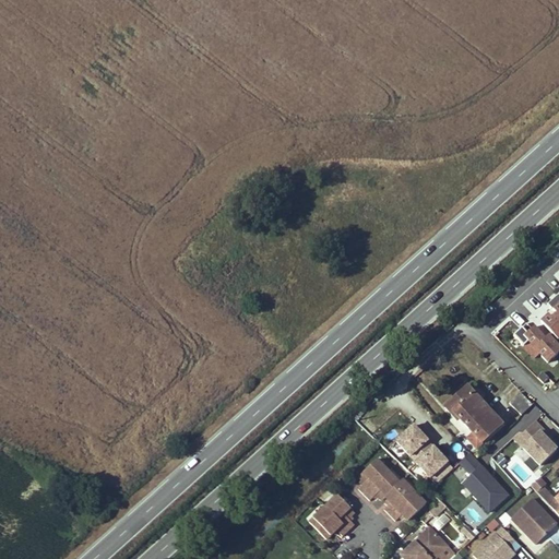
[(558,318),(558,317),(558,285),(556,288),(552,284),(546,289),(550,294),(543,300),(558,318)]
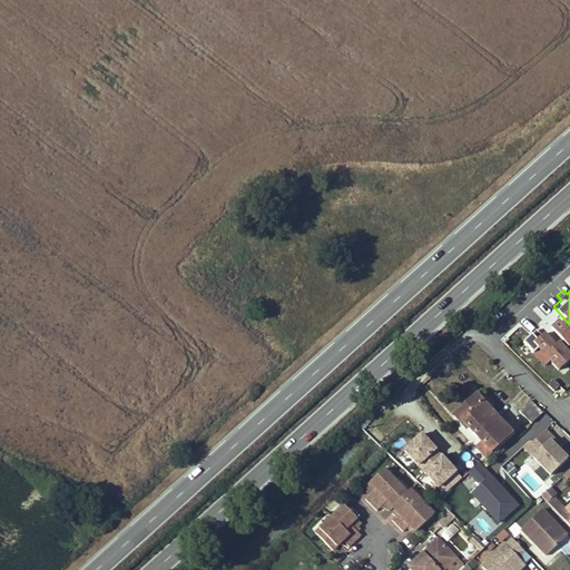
[(569,347),(569,345),(548,322),(540,330),(562,355),(569,347)]
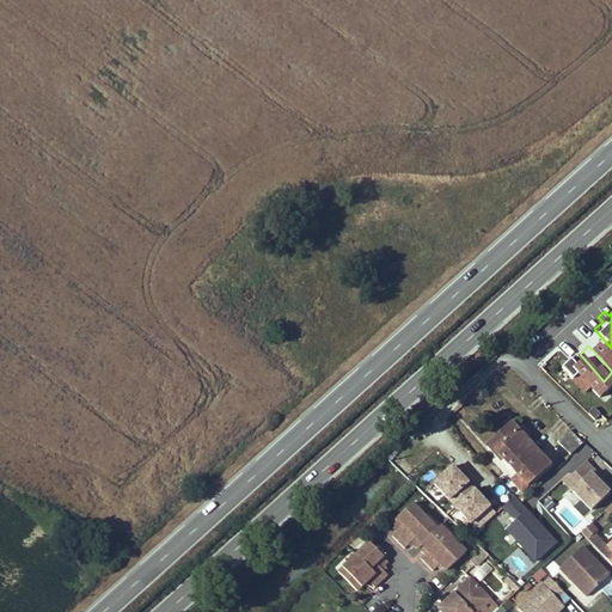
[(525,487),(548,466),(510,424),(485,447),(493,456),(495,453),(525,487)]
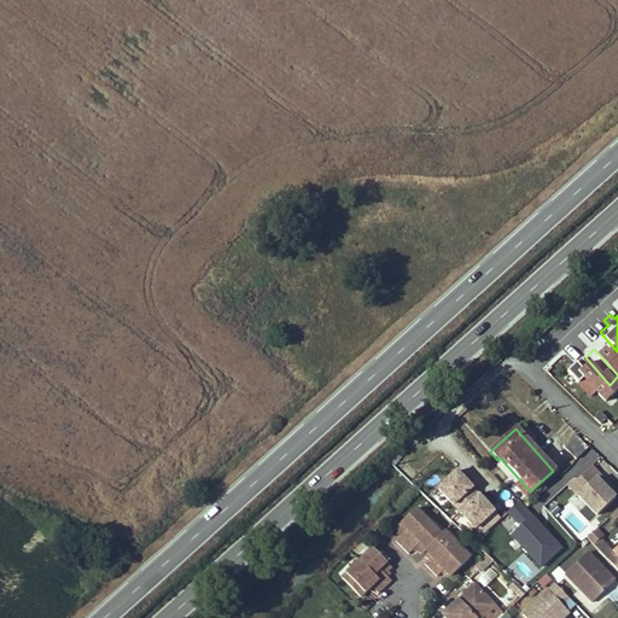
[(587,448),(573,436),(563,447),(573,458),(577,460),(588,449),(587,448)]
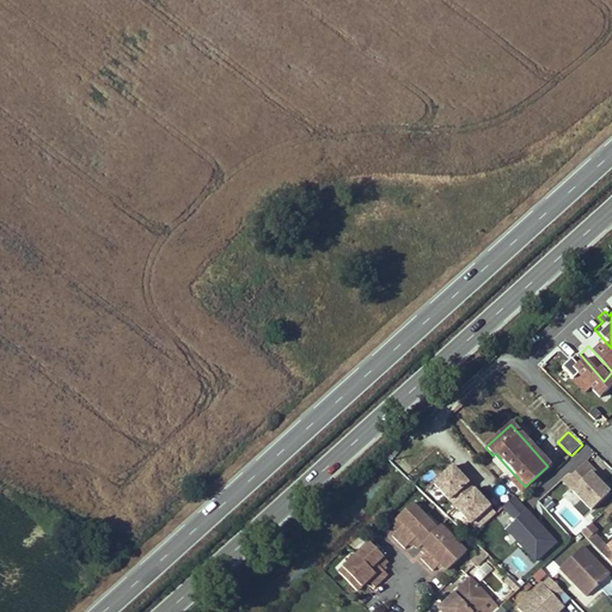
[(563,479),(589,510),(611,490),(611,489),(586,459),(563,479)]
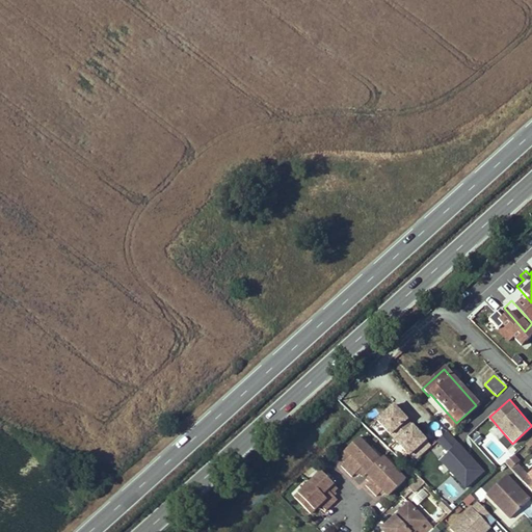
[(414,460),(433,444),(394,400),(375,418),(414,460)]
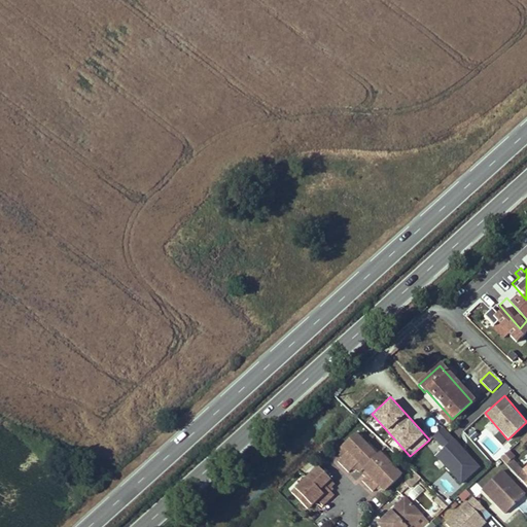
[(362,481),(373,490),(378,485),(384,491),(402,472),(381,451),(377,455),(355,433),(339,450),(344,455),(339,461),(350,471),(356,465),(361,470),(363,468),(366,471),(362,475),(365,478),(362,481)]
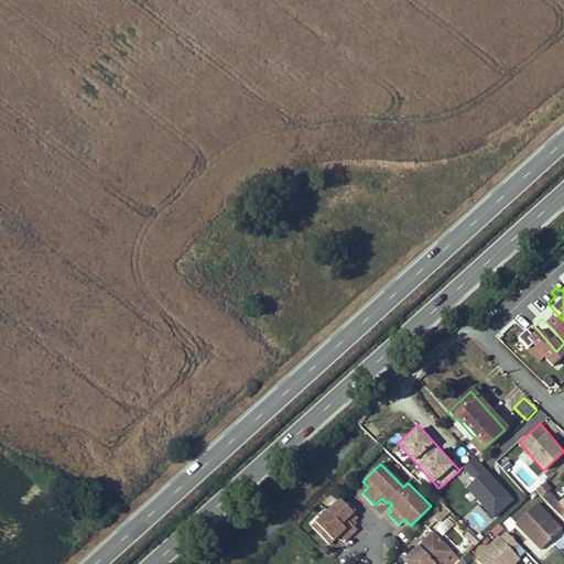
[(541,497),(549,489),(543,484),(535,491),(541,497)]
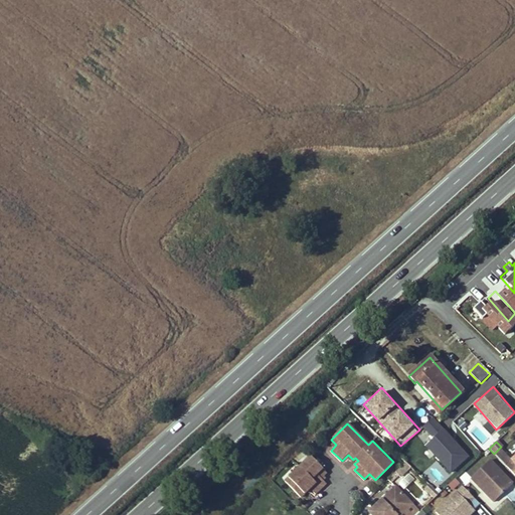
[(284,481),(301,498),(310,489),(315,495),(327,484),(322,478),(328,473),(311,455),(284,481)]
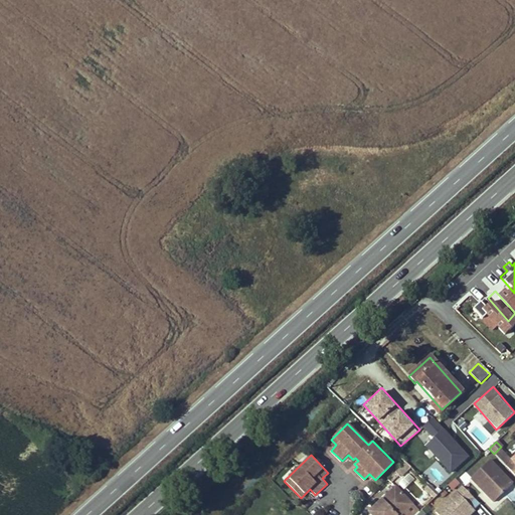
[(514,456),(505,466),(514,476),(514,456)]
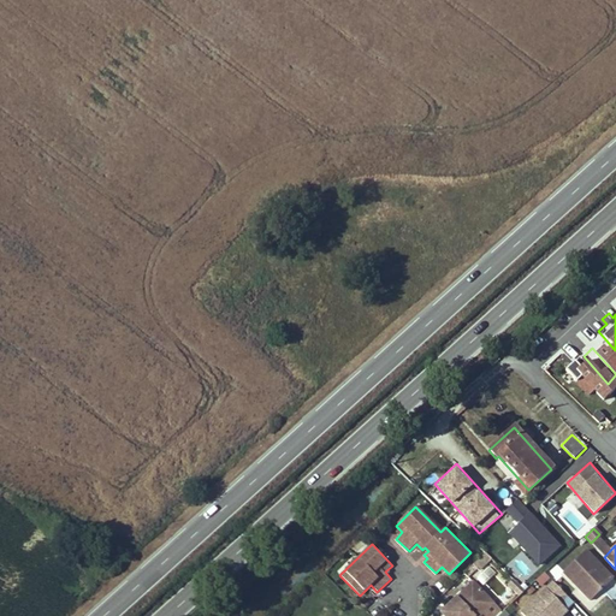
[(585,550),(563,573),(590,600),(612,579),(585,550)]
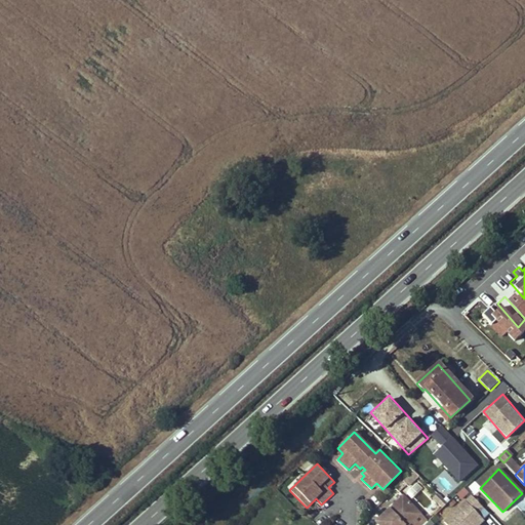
[(435,488),(447,501),(468,483),(455,470),(435,488)]
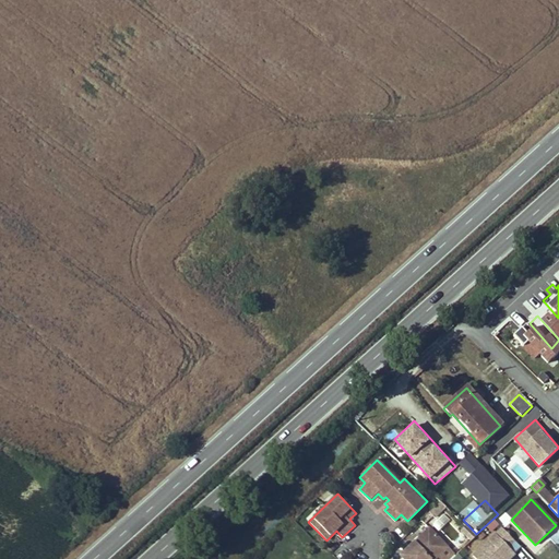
[(445,508),(440,503),(429,514),(433,519),(445,508)]
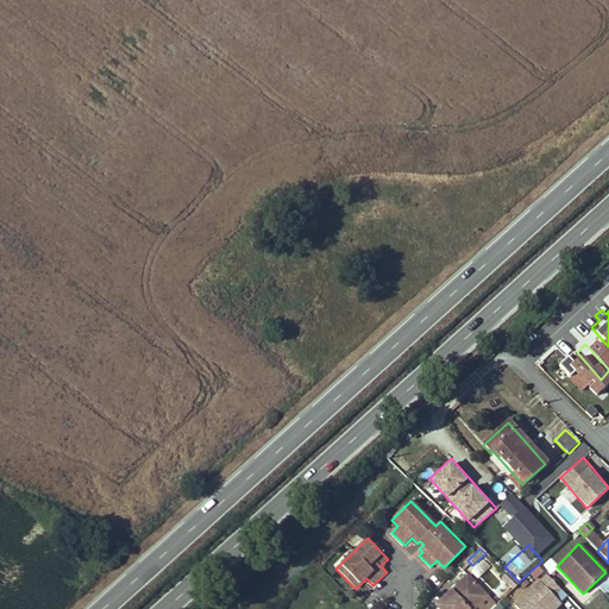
[(502,578),(508,583),(512,578),(507,573),(502,578)]
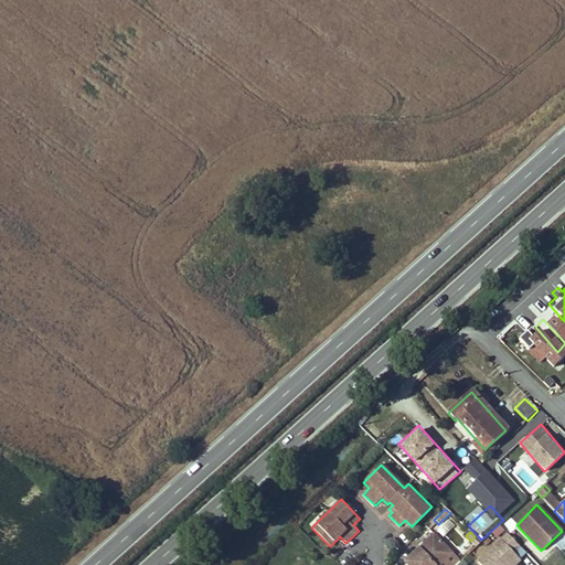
[(433,534),(404,563),(405,564),(439,564),(443,563),(444,564),(452,564),(457,561),(433,534)]
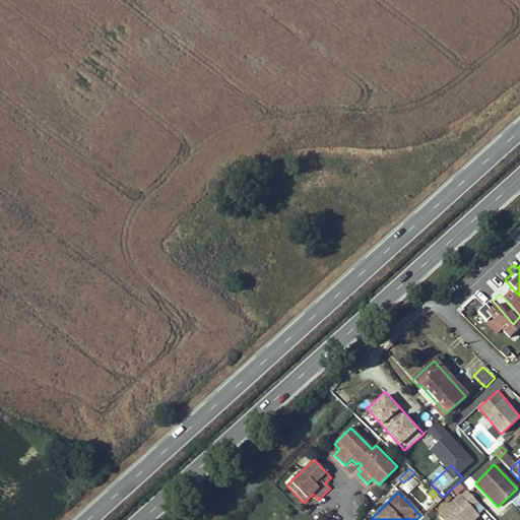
[(467,492),(440,518),(442,519),(469,519),(472,517),(468,513),(472,509),(478,503),(467,492)]
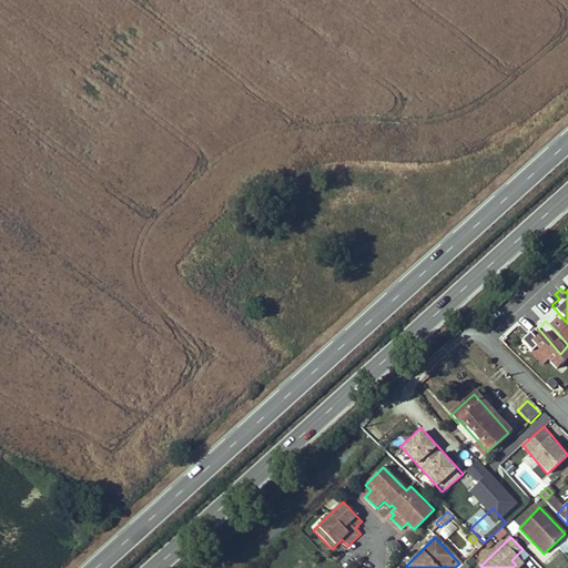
[(474,544),(479,549),(484,546),(477,539),(474,544)]
